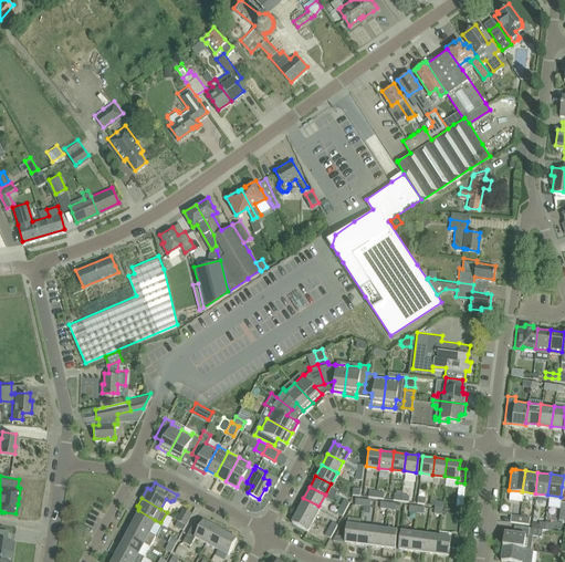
[(303,498),(297,509),(313,517),(318,506),(303,498)]
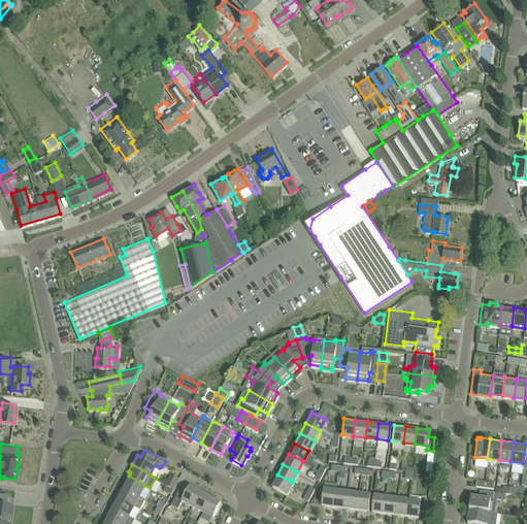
[(404,468),(404,476),(410,476),(413,465),(405,464),(404,468)]
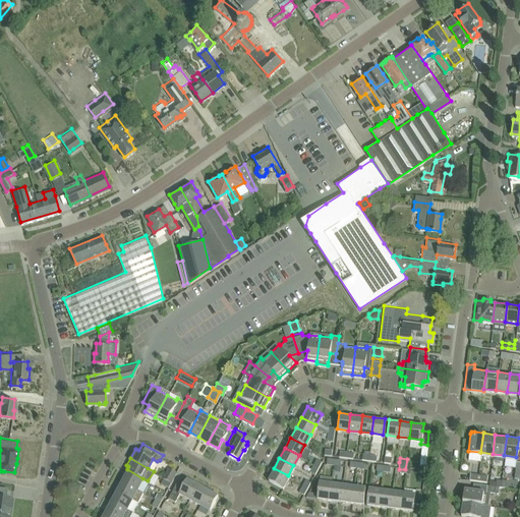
[(309,469),(314,471),(318,465),(312,462),(309,469)]
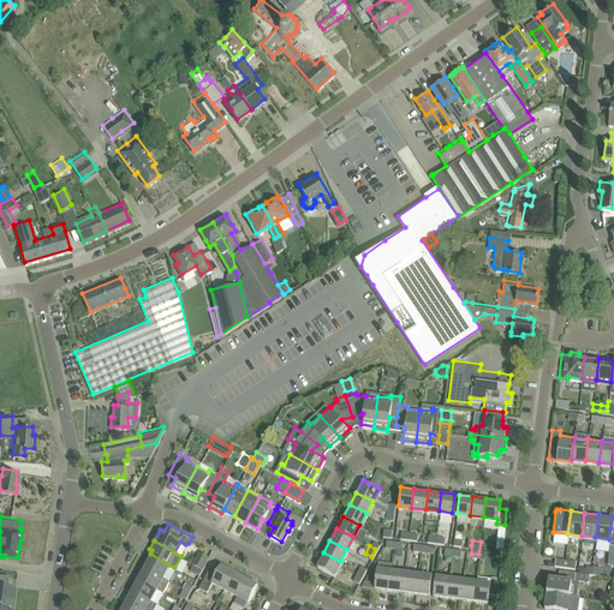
[(198,550),(192,562),(201,567),(207,555),(198,550)]
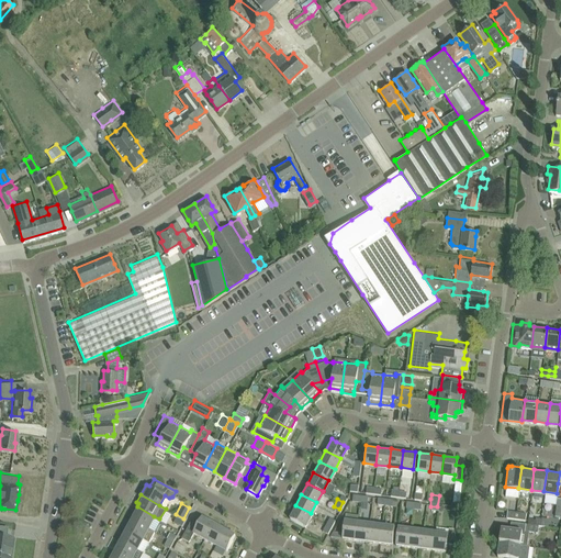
[(304,524),(310,515),(311,513),(295,505),(289,516),(304,524)]
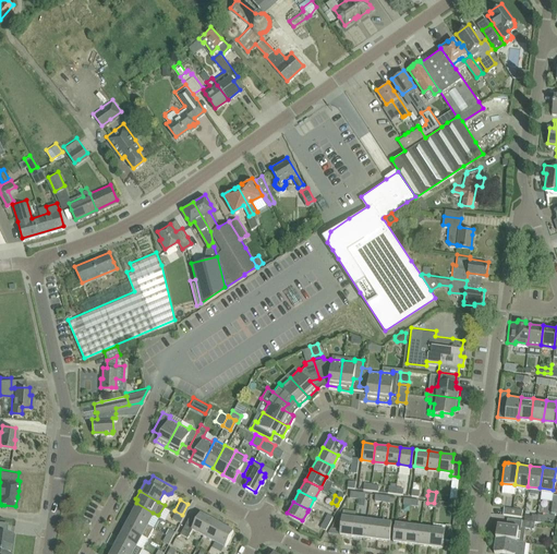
[(147,522),(153,513),(136,503),(130,514),(147,522)]
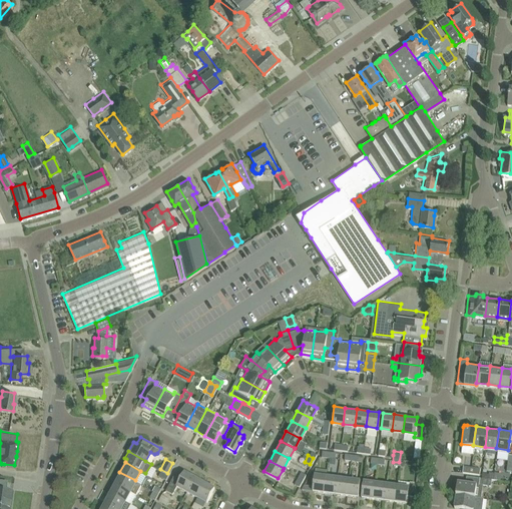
[(167,473),(160,469),(161,470),(159,474),(165,477),(167,473)]
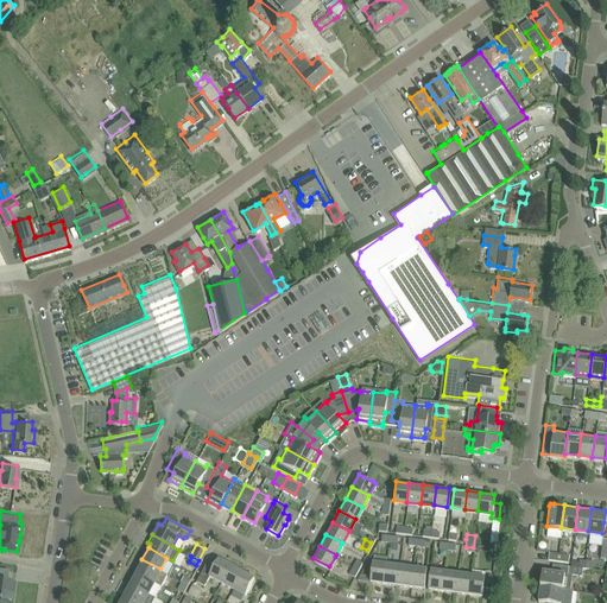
[(209,573),(221,579),(229,563),(217,556),(214,563),(207,558),(196,578),(203,583),(209,573)]
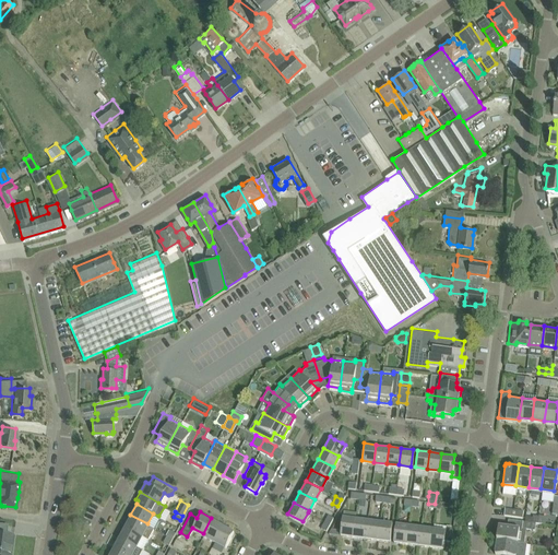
[(130,515),(125,524),(142,533),(147,536),(153,527),(147,523),(130,515)]
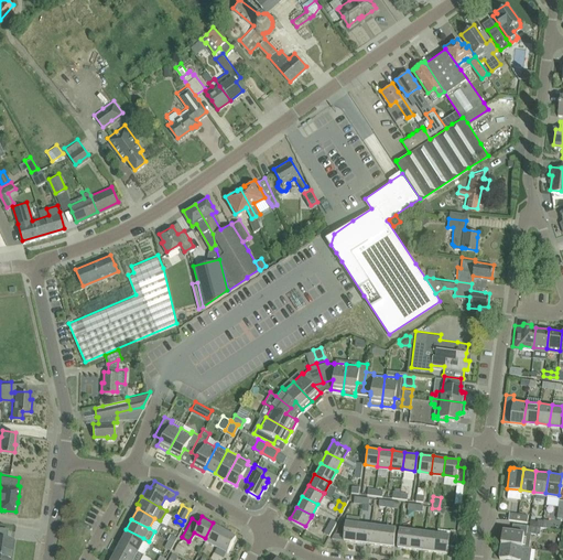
[(345,519),(344,526),(343,537),(355,539),(357,521),(345,519)]
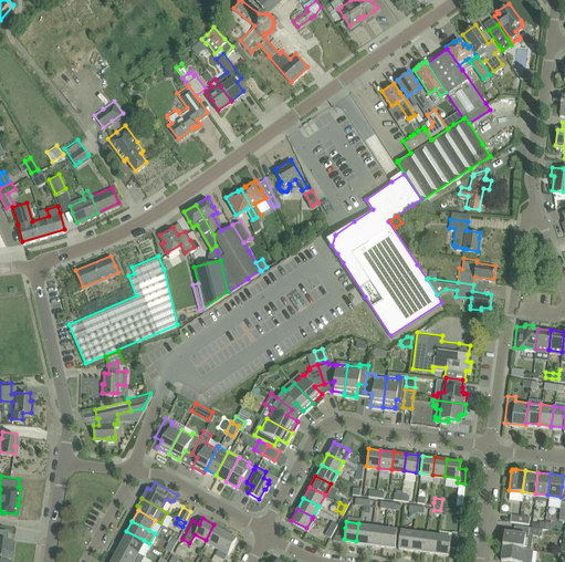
[(358,523),(356,541),(369,542),(372,524),(358,523)]
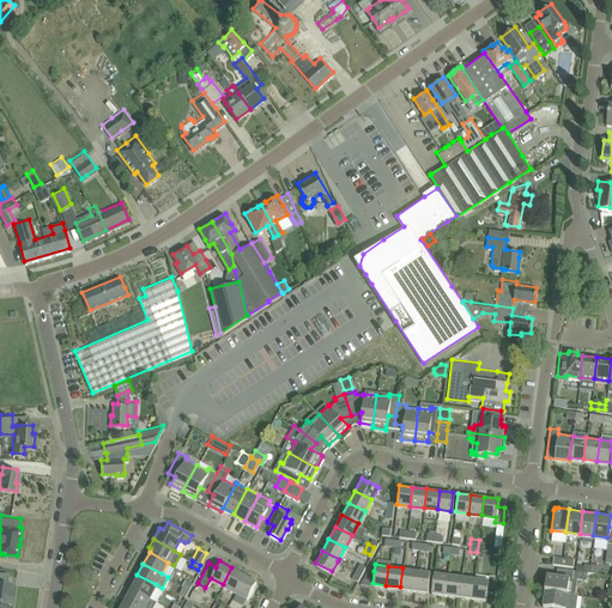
[(223,584),(235,590),(243,573),(231,567),(223,584)]
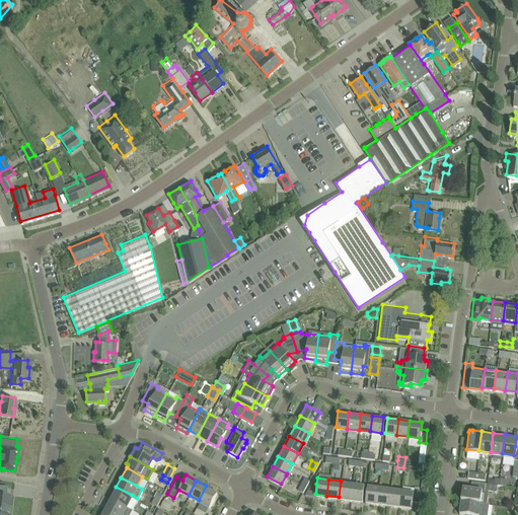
[(302,490),(305,484),(301,481),(297,488),(292,496),(296,499),(302,490)]
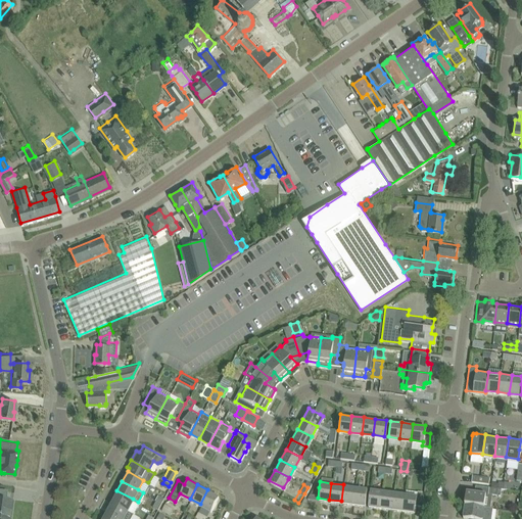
[(343,484),(341,501),(352,503),(354,486),(343,484)]
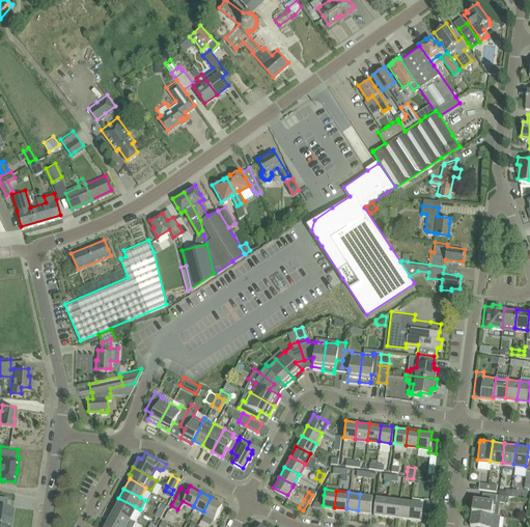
[(372,495),(360,494),(358,510),(370,511),(372,495)]
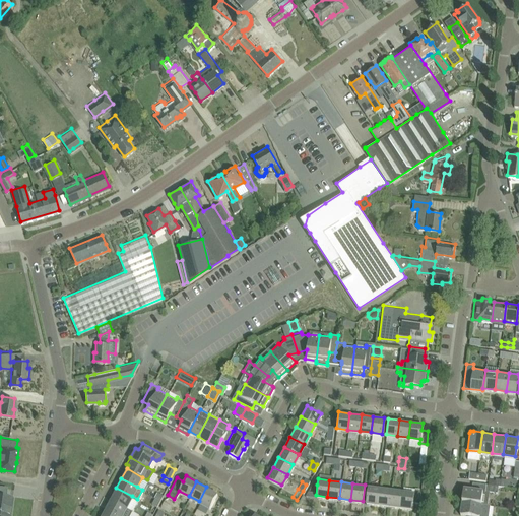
[(368,486),(366,501),(377,503),(379,487),(368,486)]
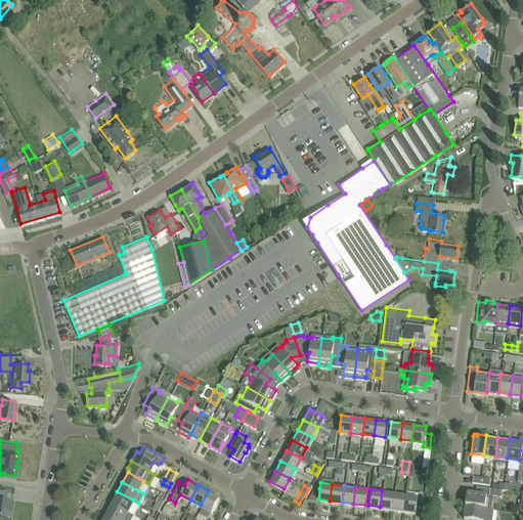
[(486,492),(475,491),(467,489),(465,503),(484,506),(490,507),(492,499),(485,497),(486,492)]
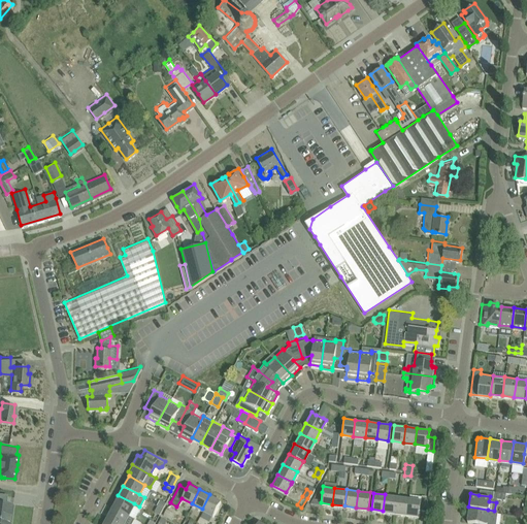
[(220,500),(209,494),(202,509),(212,515),(220,500)]
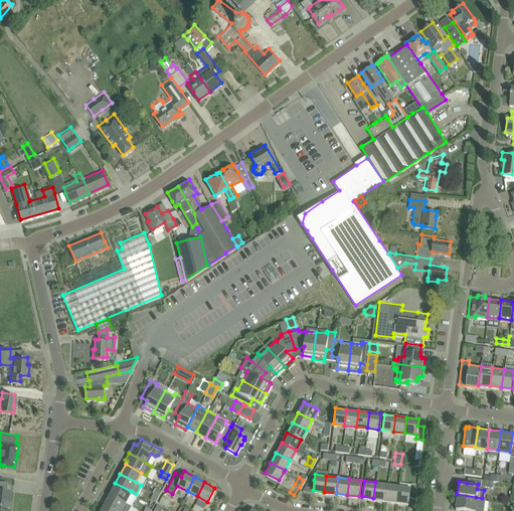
[(373,498),(385,499),(387,484),(375,482),(373,498)]
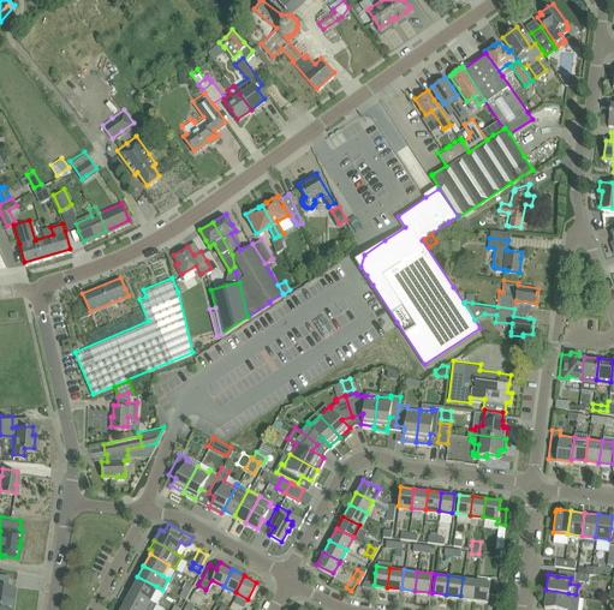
[(137,576),(131,588),(150,598),(156,586),(137,576)]
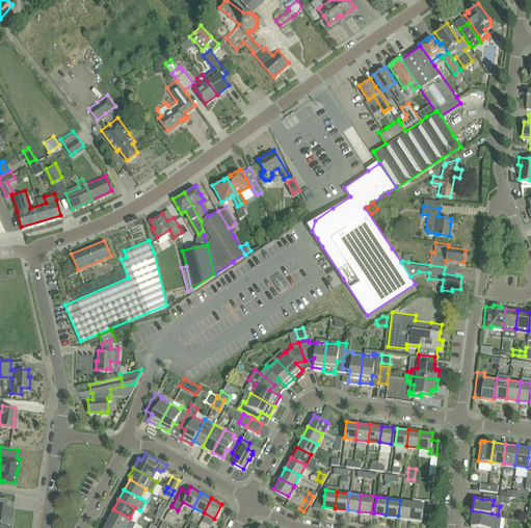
[(412,501),(409,518),(421,519),(422,511),(428,512),(430,499),(424,499),(423,503),(412,501)]
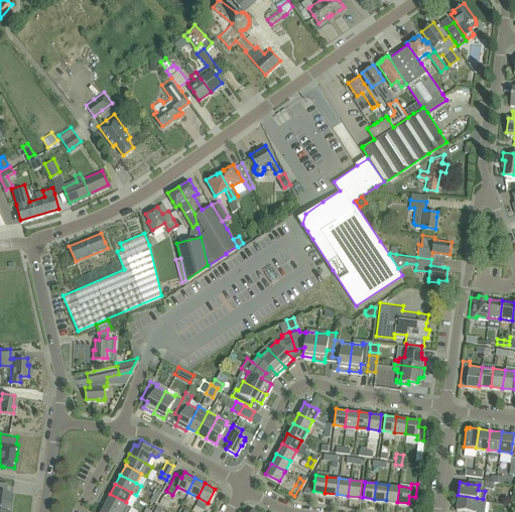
[(388,485),(386,500),(397,502),(399,486),(388,485)]
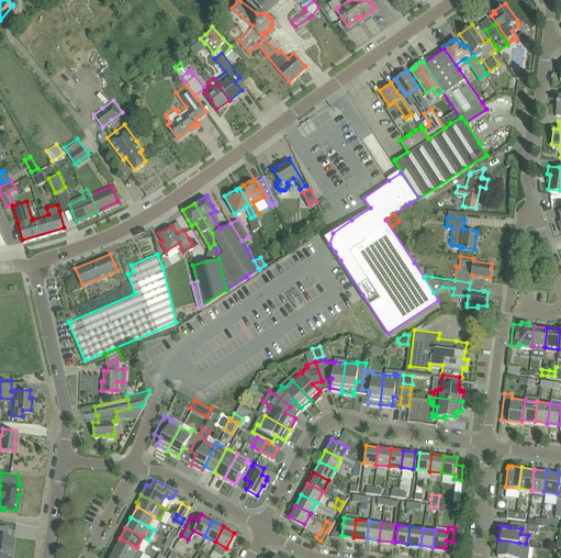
[(2,535),(0,534),(0,557),(10,557),(11,548),(13,536),(2,535)]
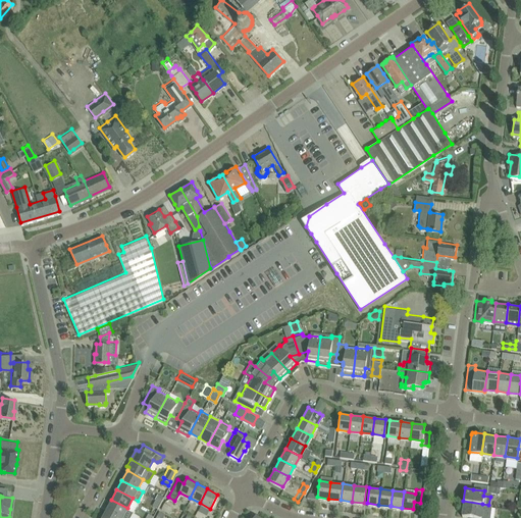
[(111,500),(106,509),(121,517),(122,517),(127,517),(133,511),(127,508),(111,500)]
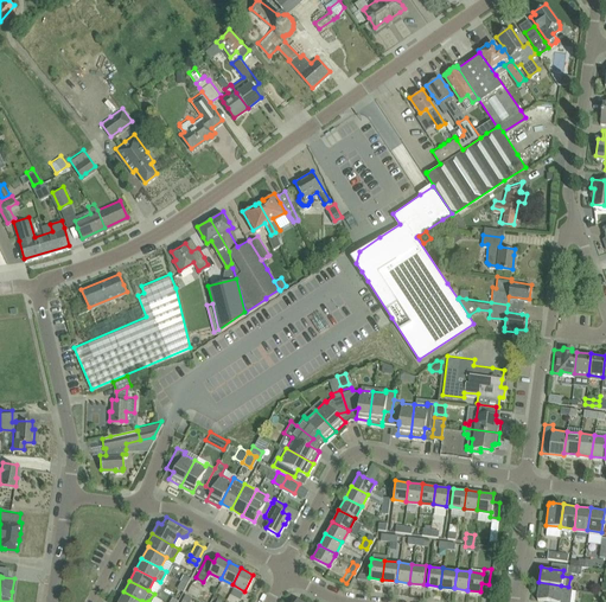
[(201,588),(190,582),(186,588),(197,594),(201,588)]
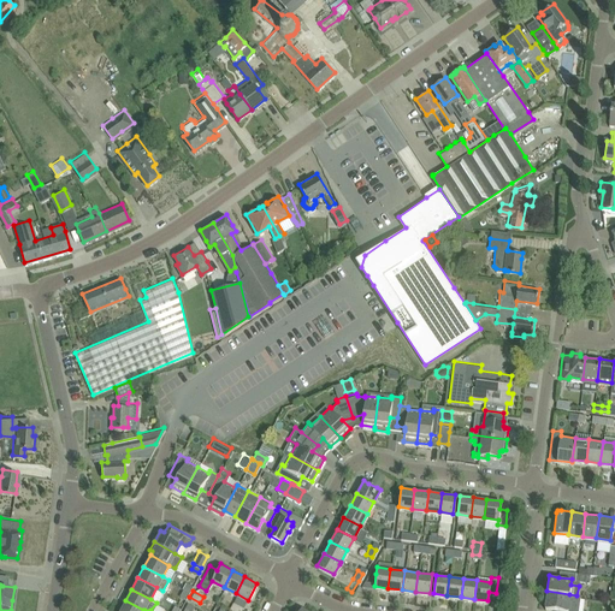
[(567,609),(569,594),(547,591),(544,606),(567,609)]
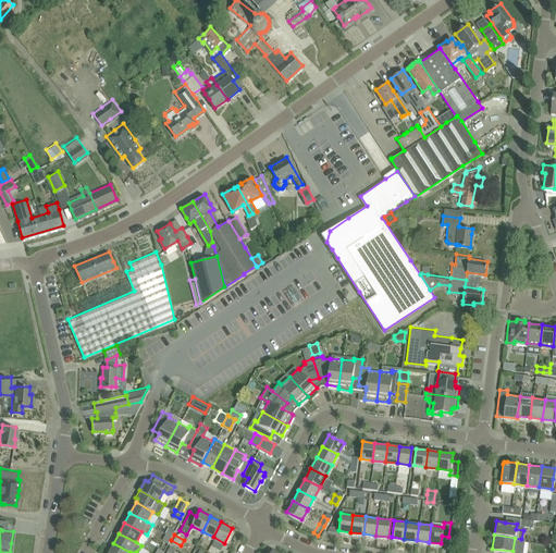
[(130,552),(113,543),(111,547),(109,545),(106,552),(130,552)]
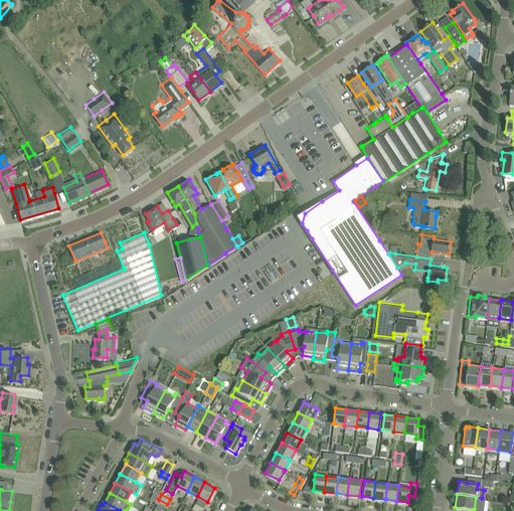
[(158,510),(159,509),(162,505),(156,502),(154,507),(151,510),(158,510)]
